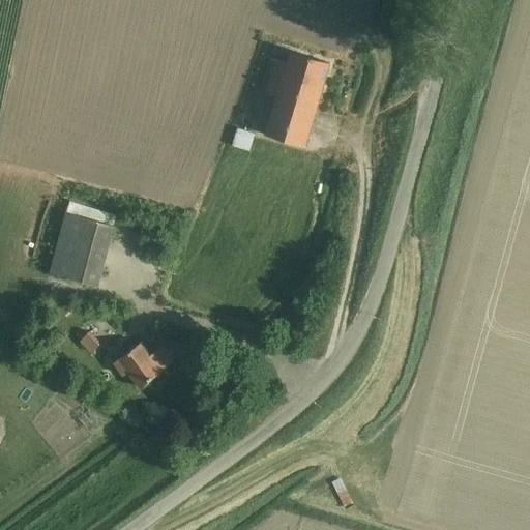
[(264,135),(285,141),(304,147),(329,63),(290,51),(286,63),(271,58),(261,92),(276,96),(264,135)]
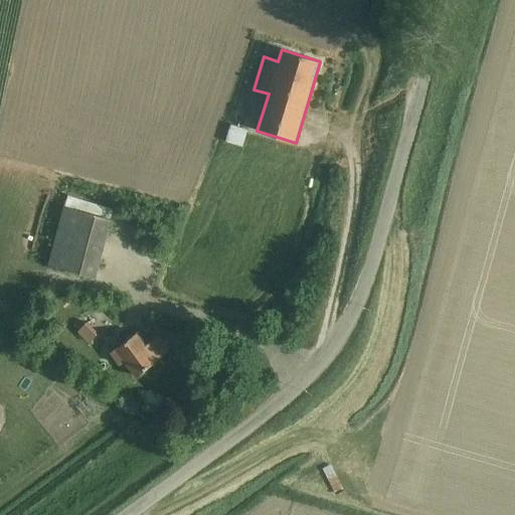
[(64,194),(47,265),(97,277),(113,208),(64,194)]
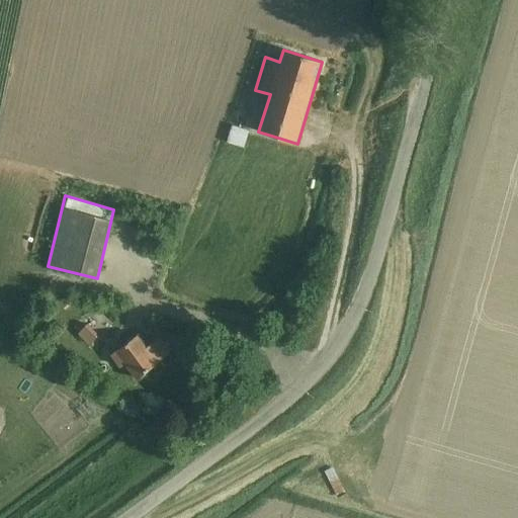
[(105,338),(116,328),(105,315),(93,325),(105,338)]
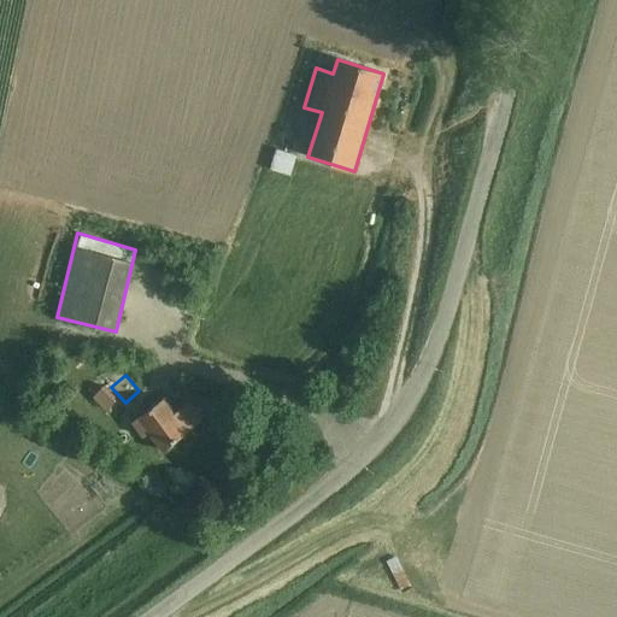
[(204,418),(225,410),(217,391),(197,399),(204,418)]
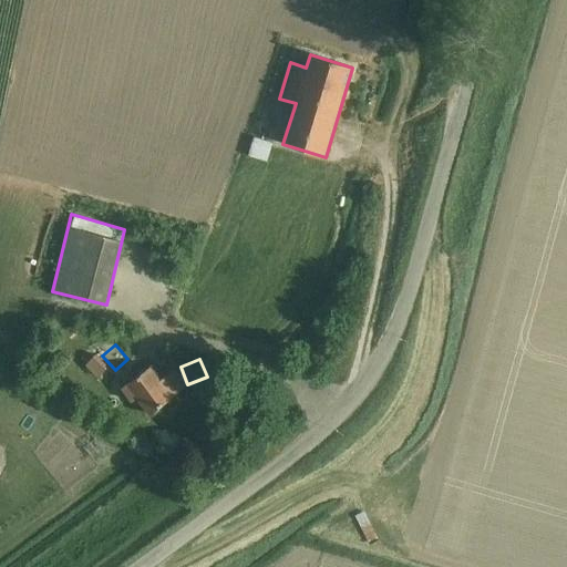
[(121,388),(123,391),(131,401),(136,398),(150,414),(172,397),(187,384),(175,369),(160,380),(150,367),(121,388)]
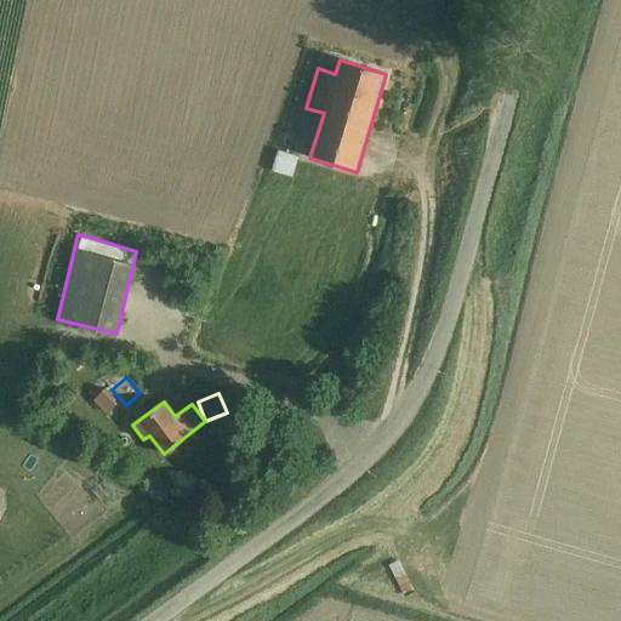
All buildings are outlined.
